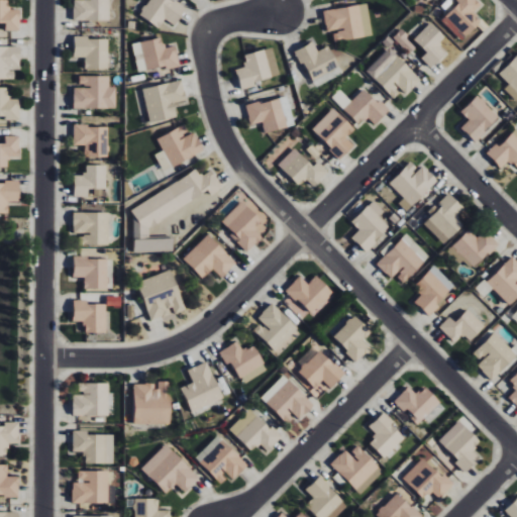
[(0,0),(0,22),(6,23),(6,30),(19,30),(20,10),(9,10),(9,0),(0,0)]
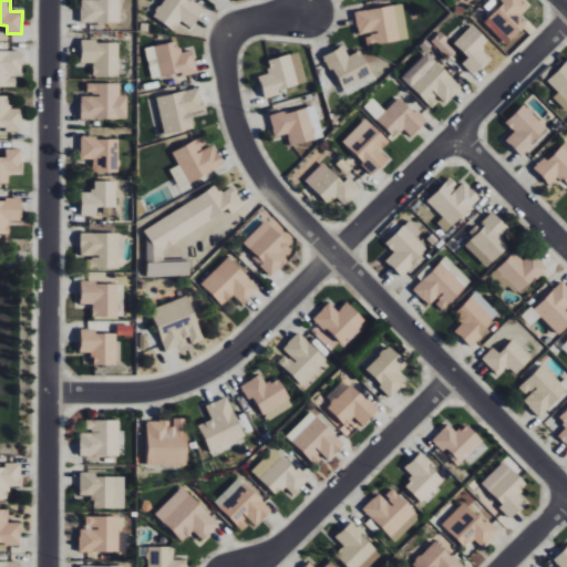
[(120,0),(81,0),(81,22),(120,23),(120,0)]
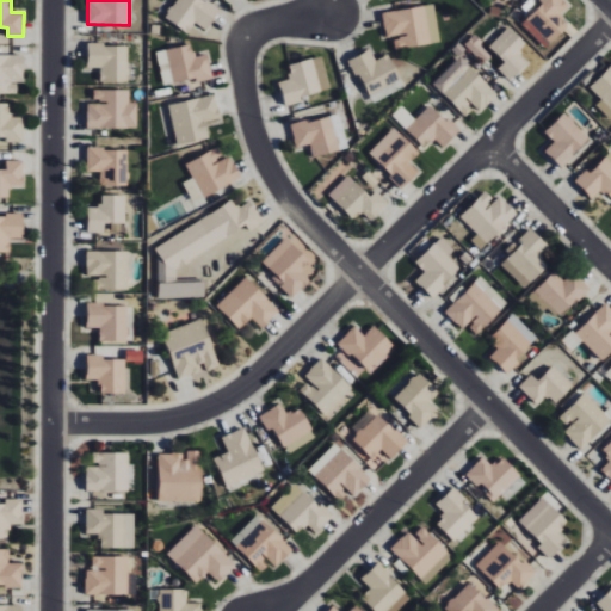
[(220,12),(203,0),(177,0),(165,17),(187,34),(196,23),(207,30),(220,12)]
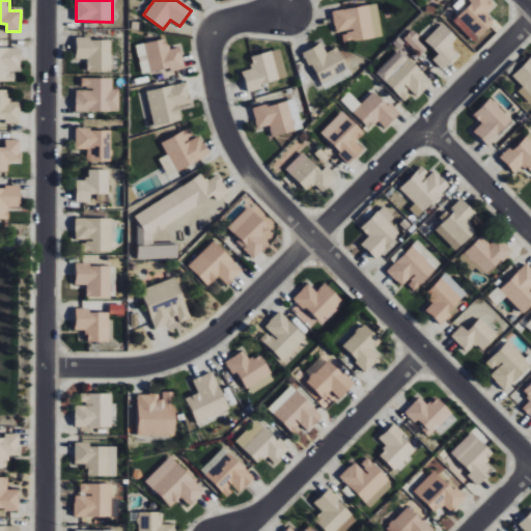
[(496,21),(487,12),(495,6),(488,0),(472,0),(452,19),(474,43),(496,21)]
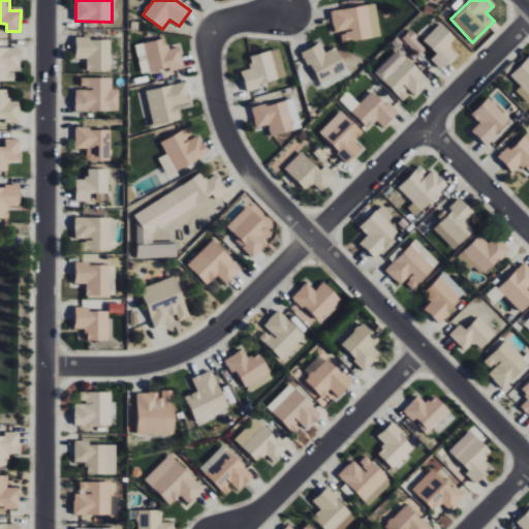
[(331,11),(335,33),(340,32),(342,43),(381,36),(376,4),(331,11)]
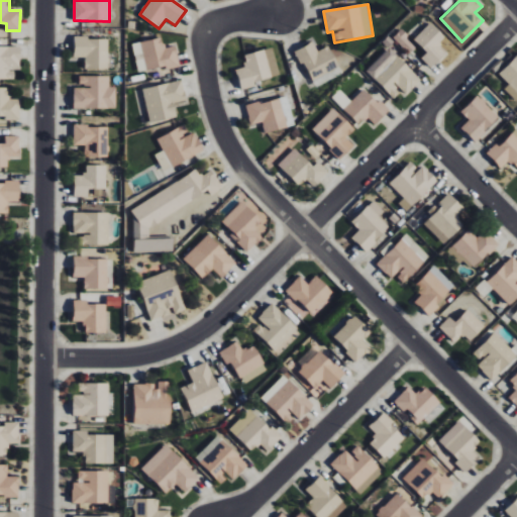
[(414,39),(427,53),(421,59),(431,69),(446,54),(438,44),(446,36),(432,22),(414,39)]
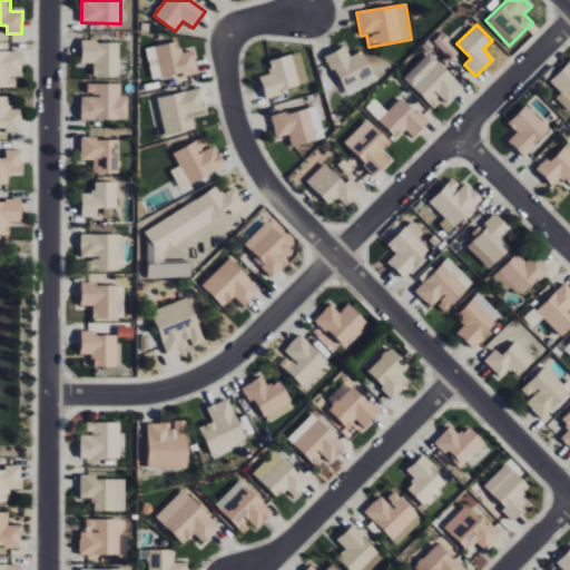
[(460,51),(442,32),(433,40),(451,59),(460,51)]
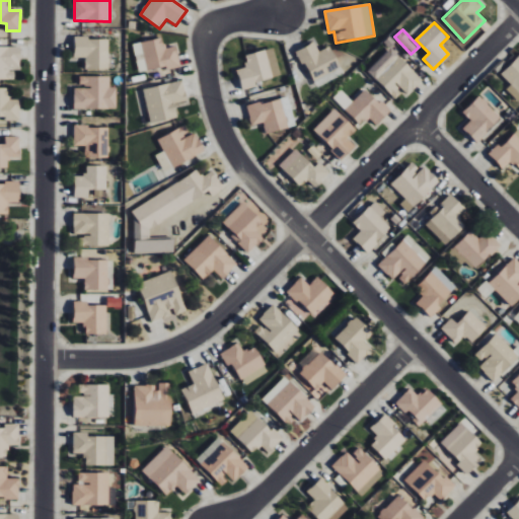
[(75,38),(74,58),(85,58),(85,69),(108,70),(108,39),(75,38)]
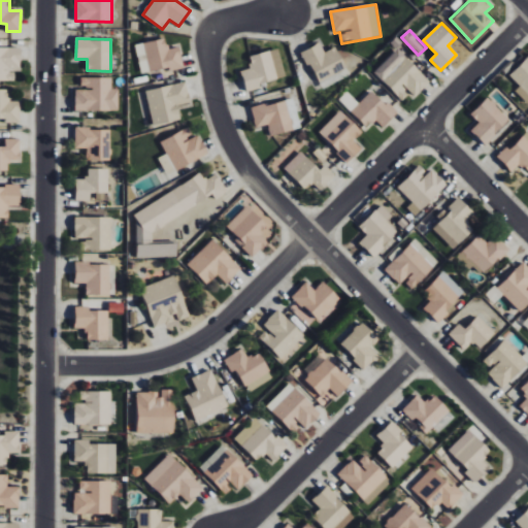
[(184,68),(180,47),(167,50),(166,39),(136,43),(140,73),(169,68),(169,71),(184,68)]
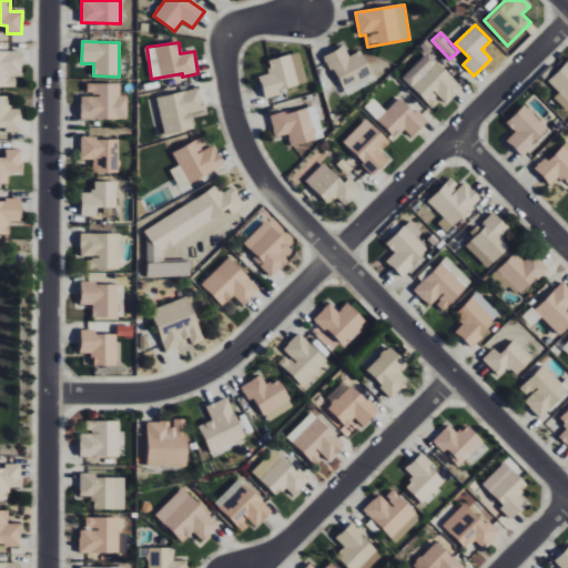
[(362,51),(348,57),(344,47),(326,54),(344,94),(375,80),(362,51)]
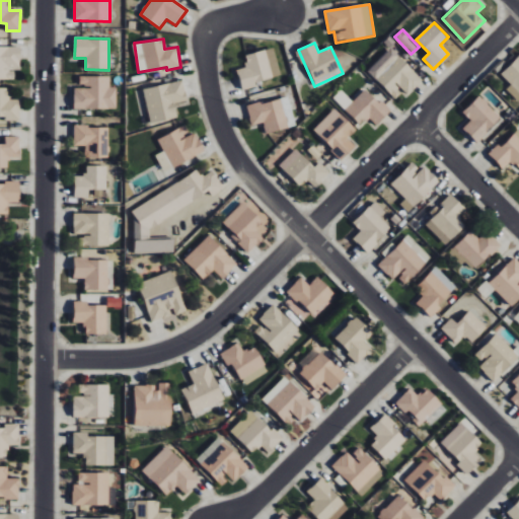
[(0,79),(14,79),(14,69),(21,69),(20,47),(0,47),(0,79)]
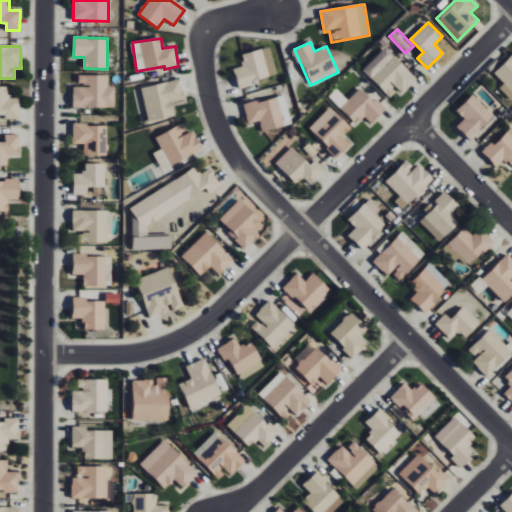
[(277,76),(270,47),(241,54),(244,66),(234,69),(238,86),(277,76)]
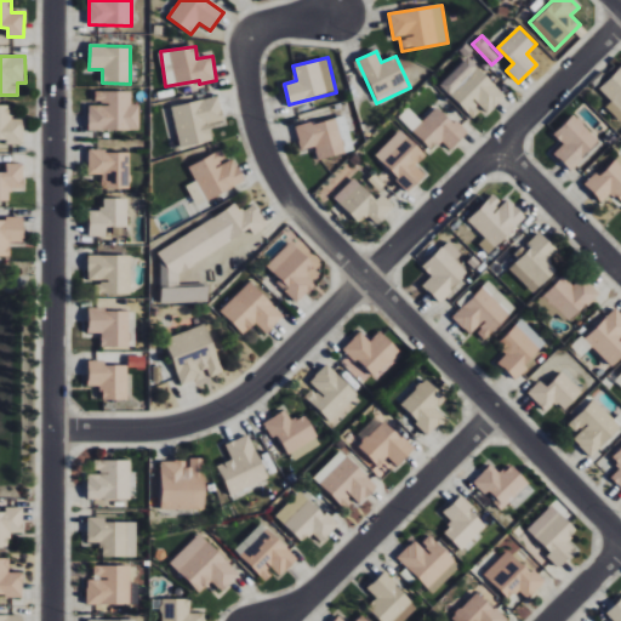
[(439,84),(469,115),(479,104),(486,113),(505,96),(468,57),(439,84)]
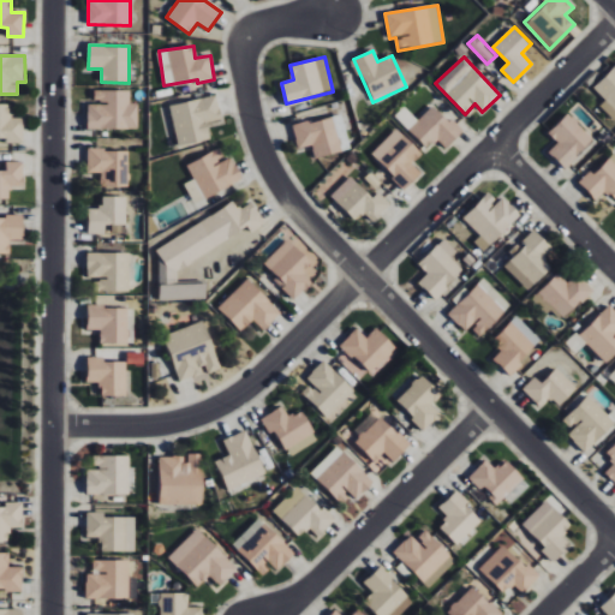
[(614,67),(592,85),(604,102),(601,105),(611,119),(614,115),(614,67)]
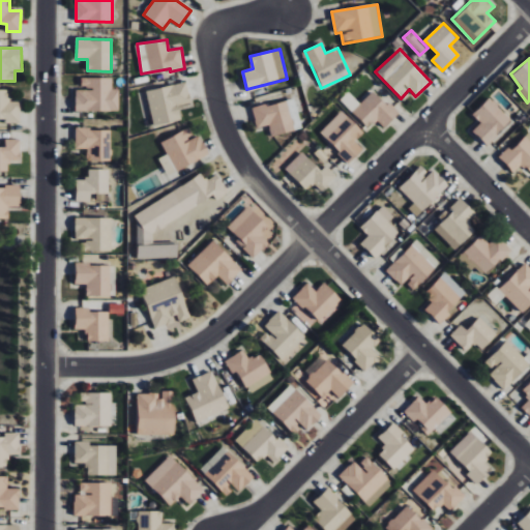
[(76,111),(119,111),(119,89),(112,89),(112,78),(81,78),(82,89),(76,89),(76,111)]
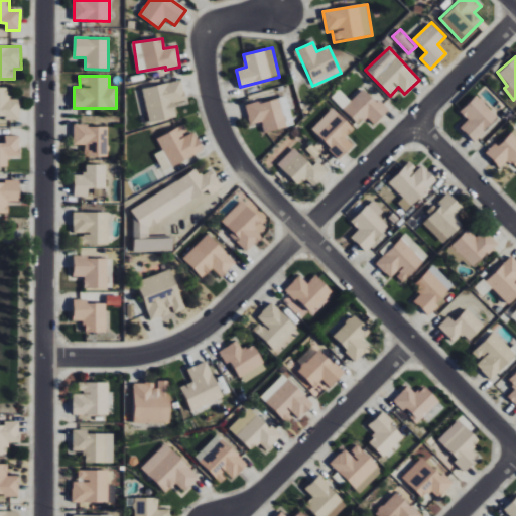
[(150,123),(177,117),(173,103),(185,100),(181,80),(142,89),(150,123)]
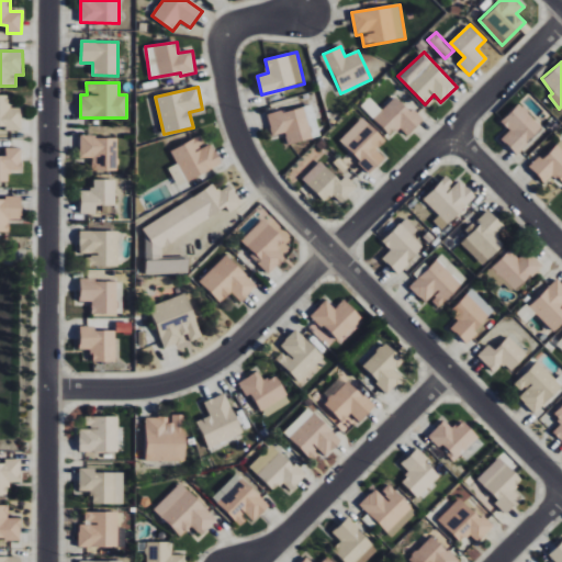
[(0,125),(6,126),(6,131),(21,131),(21,108),(9,108),(9,96),(0,94),(0,125)]
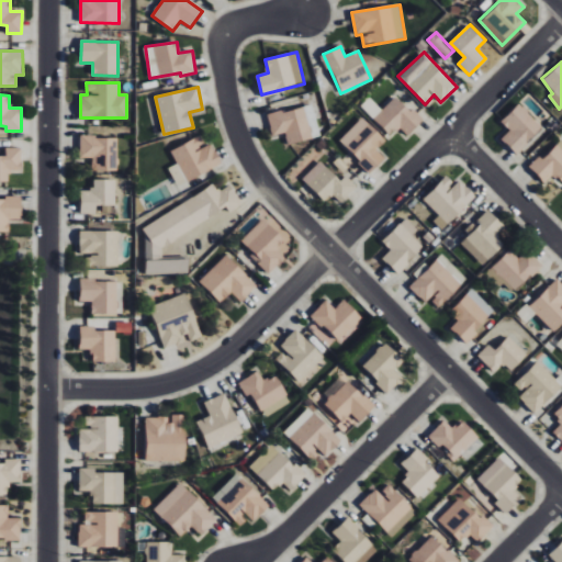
[(423,121),(395,96),(373,120),(391,135),(398,127),(408,136),(423,121)]
